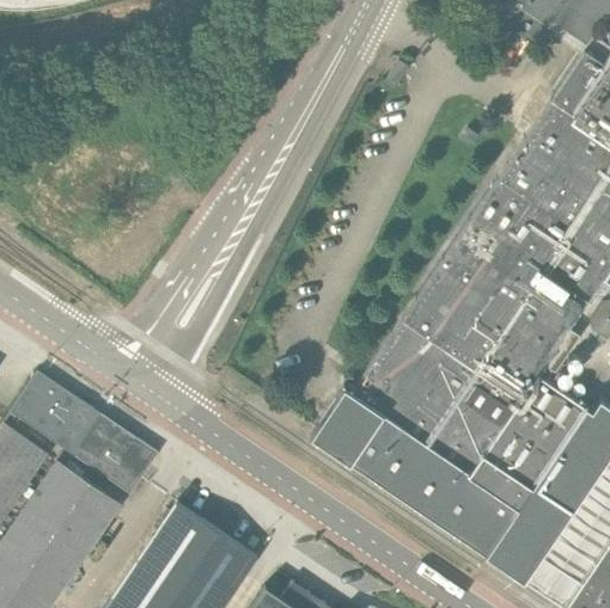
[(609,0),(493,0),(548,37),(550,32),(583,54),(355,392),(346,386),(310,440),(524,582),(559,607),(609,607),(609,0)]
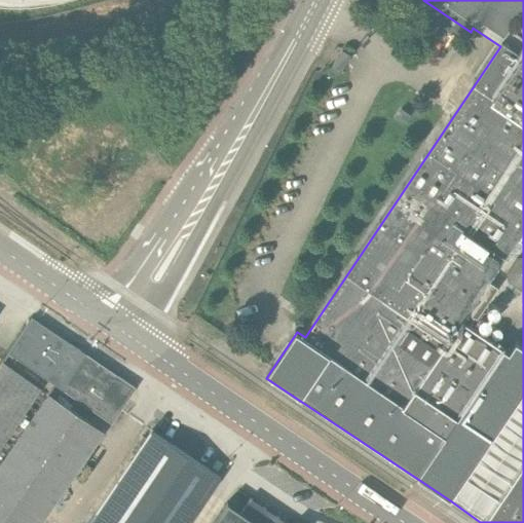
[(341,58),(331,73),(335,75),(339,78),(351,60),(343,54),(341,58)]
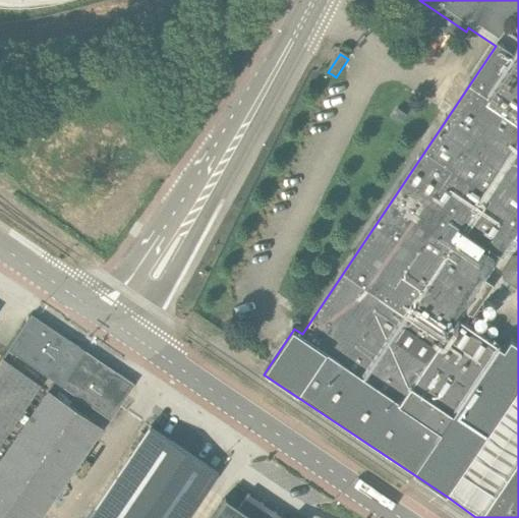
[(33,319),(9,353),(112,423),(135,388),(33,319)]
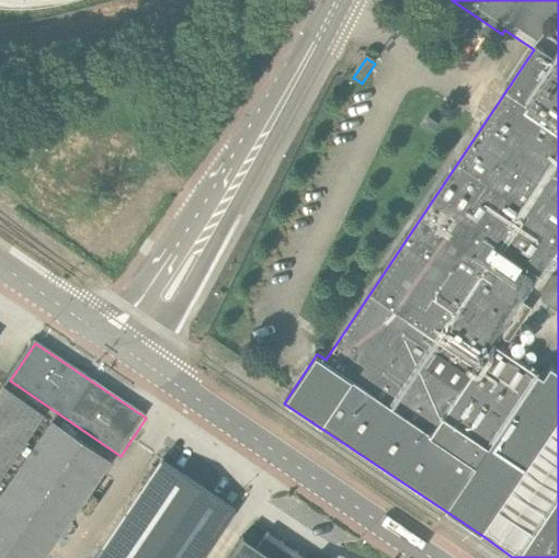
[(48,557),(113,455),(52,418),(23,464),(0,451),(0,450),(0,557),(48,557)]
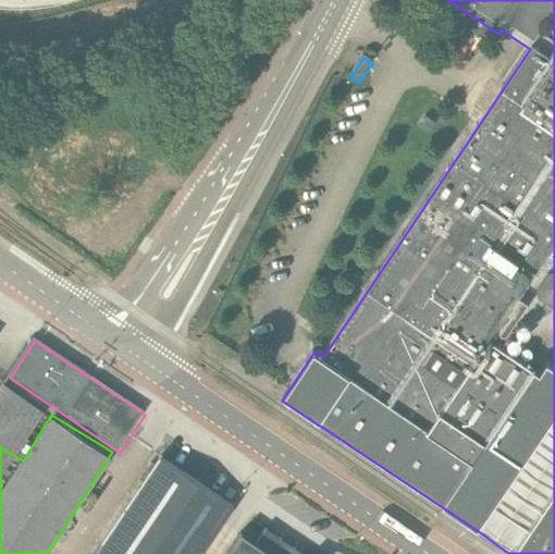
[(204,553),(223,526),(234,509),(161,460),(156,468),(153,467),(148,474),(151,476),(97,553),(204,553)]
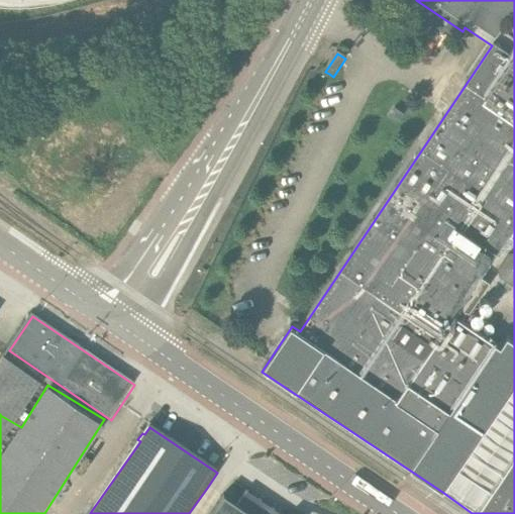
[(277,513),(259,501),(247,494),(238,507),(225,498),(213,513),(277,513)]
